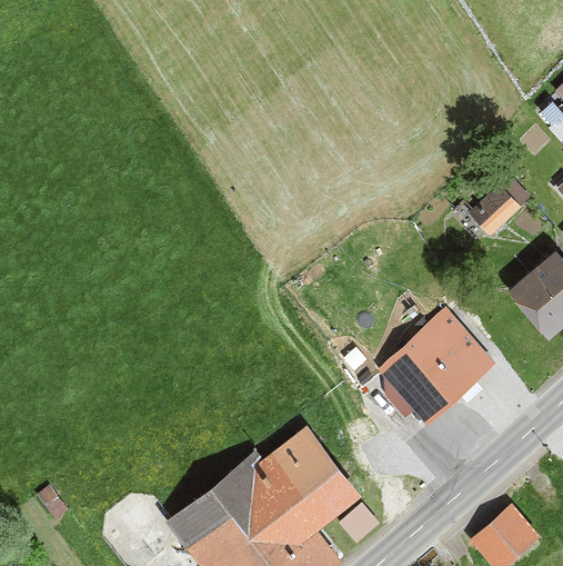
[(562,260),(553,250),(511,291),(559,340),(562,337),(562,260)]
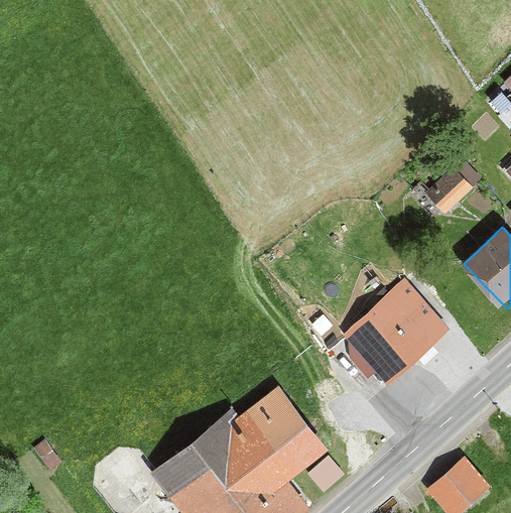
[(436,341),(389,290),(343,333),(367,358),(343,380),(367,405),(436,341)]
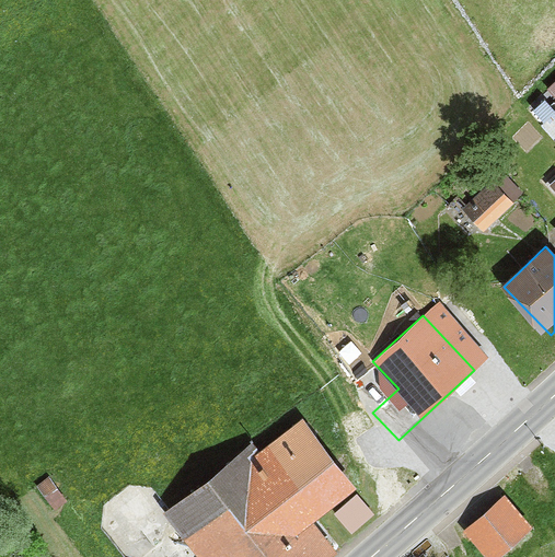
[(356,491),(303,419),(169,517),(198,556),(340,556),(315,521),(356,491)]
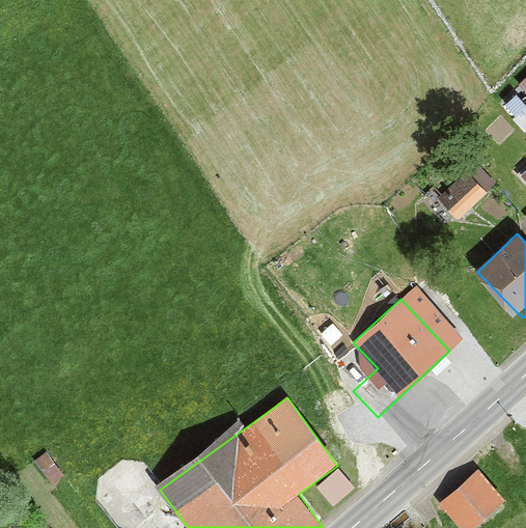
[(360,494),(342,474),(321,494),(338,512),(360,494)]
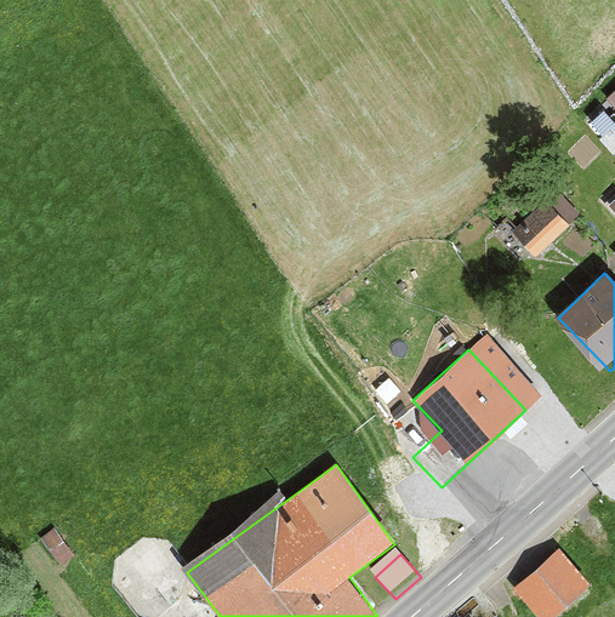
[(557,616),(591,587),(563,555),(518,595),(537,616),(557,616)]
